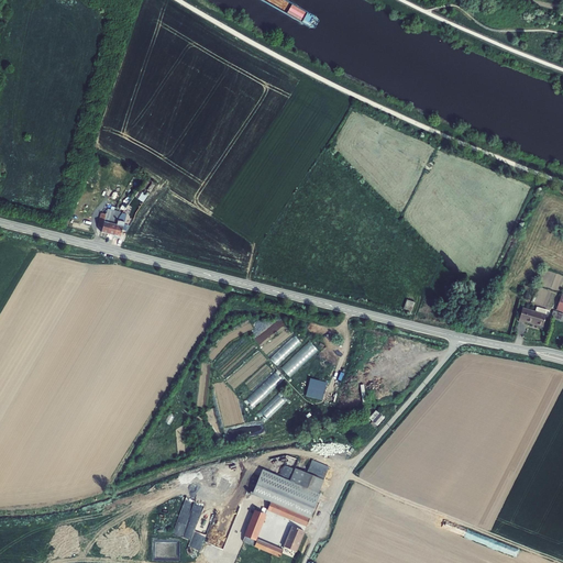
[(150,181),(146,179),(128,207),(131,209),(150,181)]
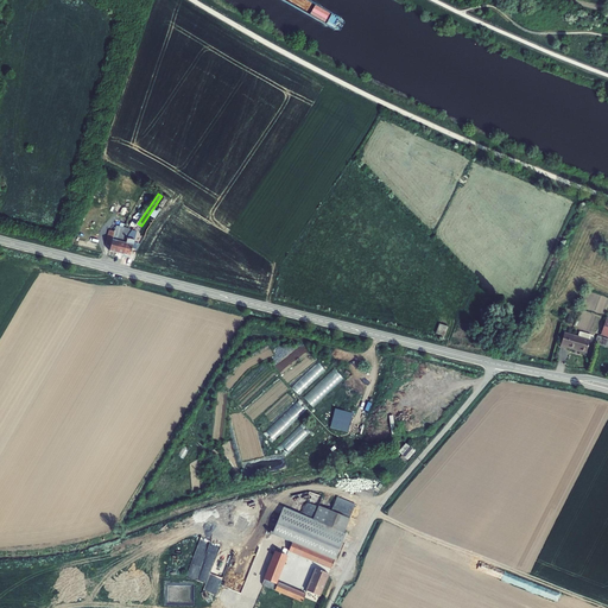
[(151,227),(166,201),(164,198),(159,206),(160,207),(147,225),(151,227)]
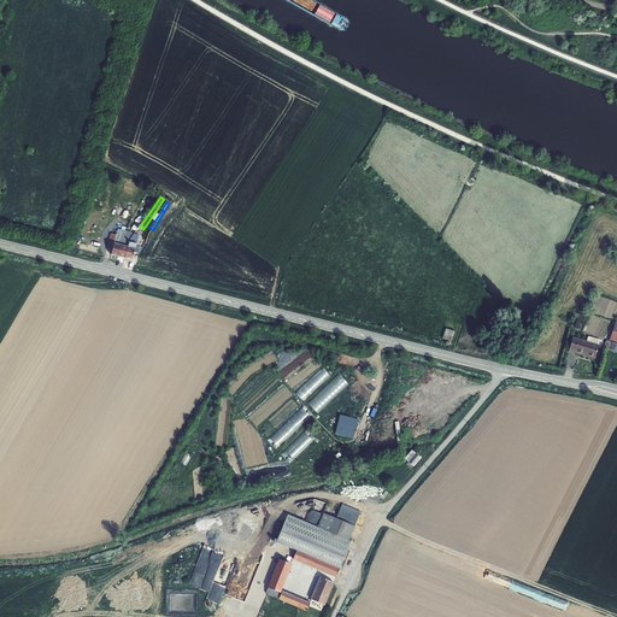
[(118,257),(125,231),(118,230),(116,236),(111,234),(107,250),(112,251),(111,256),(118,257)]
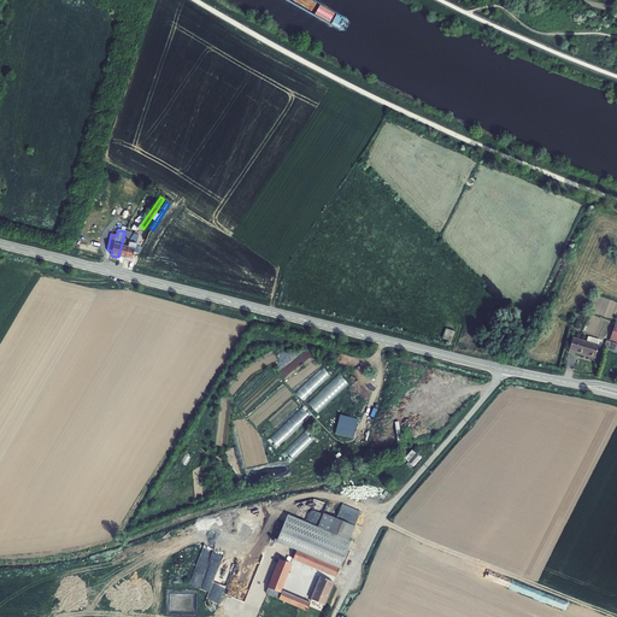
[(134,234),(125,231),(118,257),(125,259),(130,239),(134,234)]
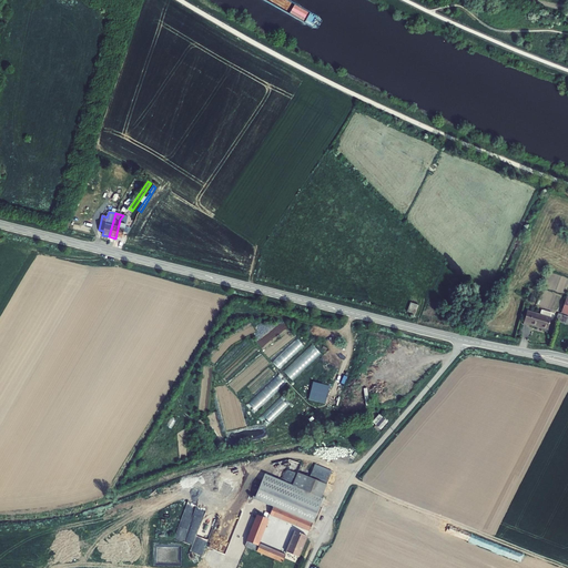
[(120,220),(115,239),(121,240),(128,216),(123,215),(120,220)]
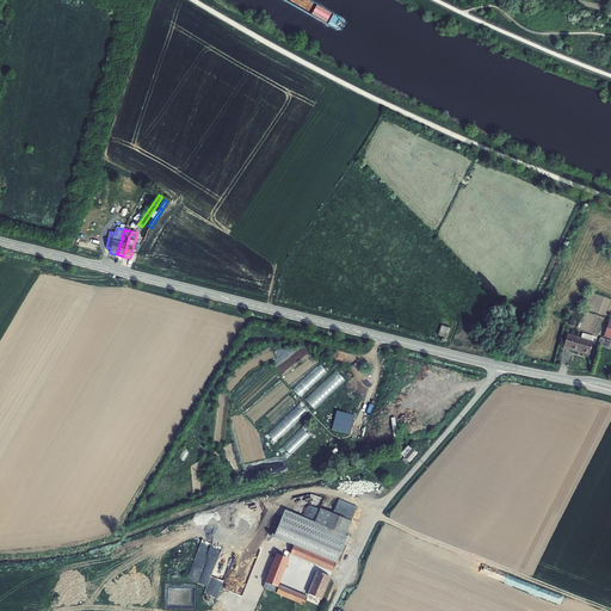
[(450,328),(440,326),(438,335),(446,339),(450,328)]
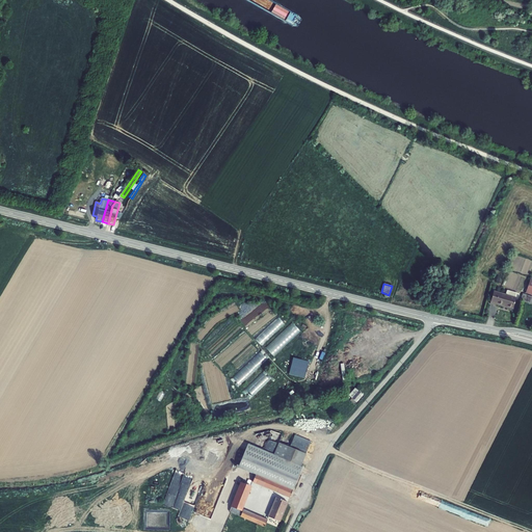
[(511,310),(514,299),(515,294),(505,292),(504,296),(491,293),(488,306),(495,308),(495,306),(511,310)]
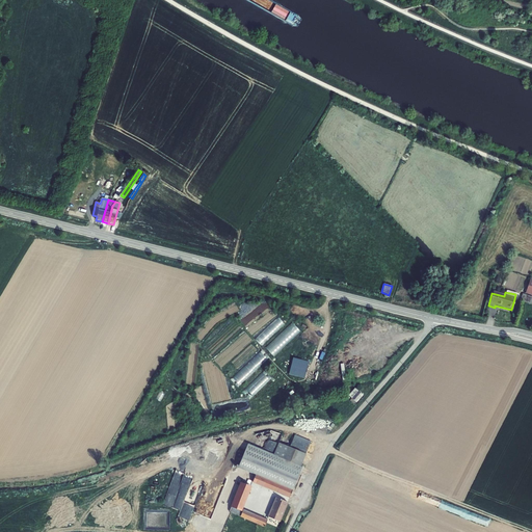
[(517,300),(516,301),(531,306),(531,298),(519,295),(517,300)]
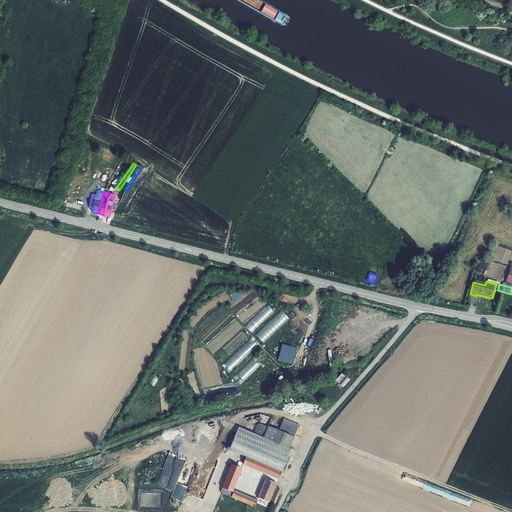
[(269,305),(246,326),(252,332),(275,312),(269,305)]
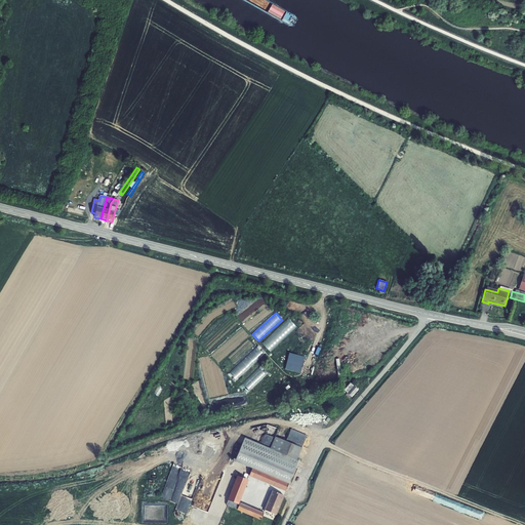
[(264,342),(271,351),(297,326),(289,318),(264,342)]
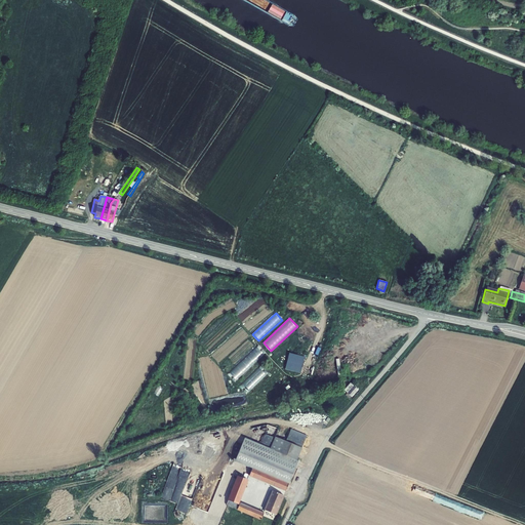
[(231,372),(238,379),(267,353),(259,346),(231,372)]
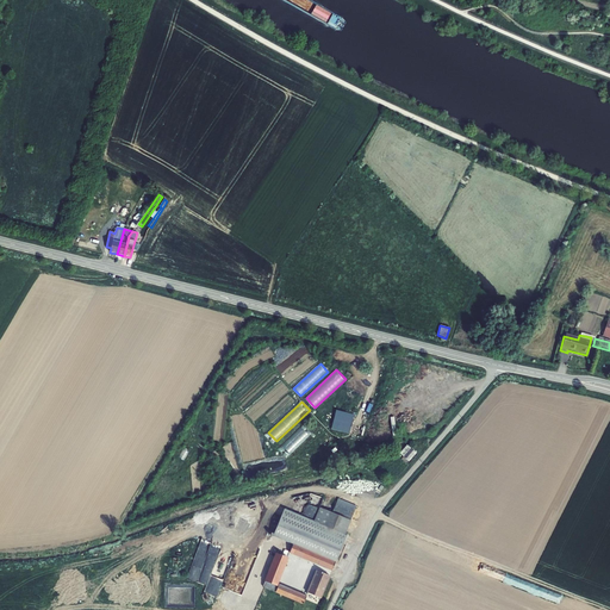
[(337,410),(331,429),(350,434),(355,415),(337,410)]
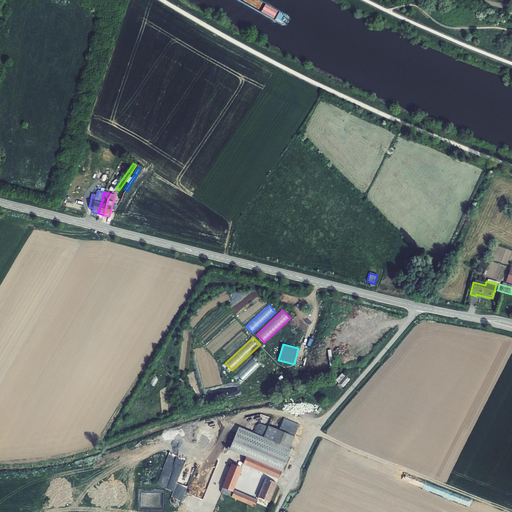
[(245,381),(262,363),(255,356),(238,375),(245,381)]
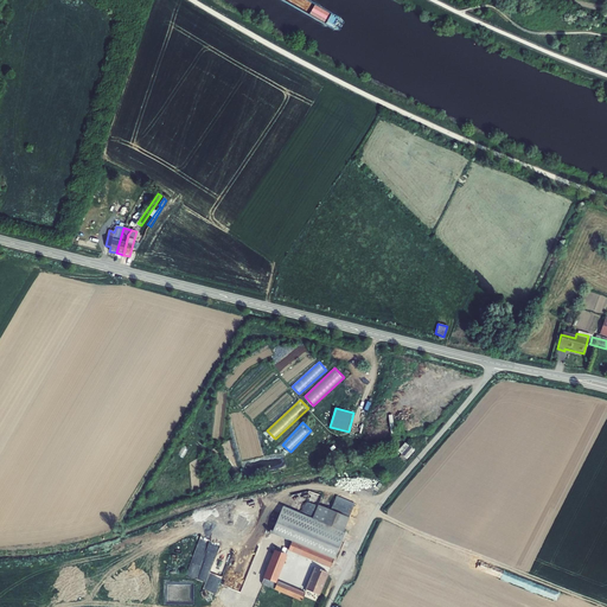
[(398,451),(402,453),(409,445),(407,443),(404,443),(398,451)]
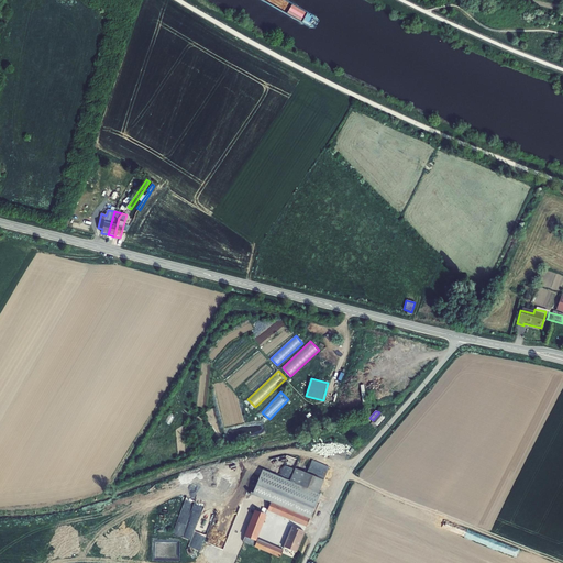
[(384,417),(379,412),(373,420),(378,424),(383,418),(384,417)]
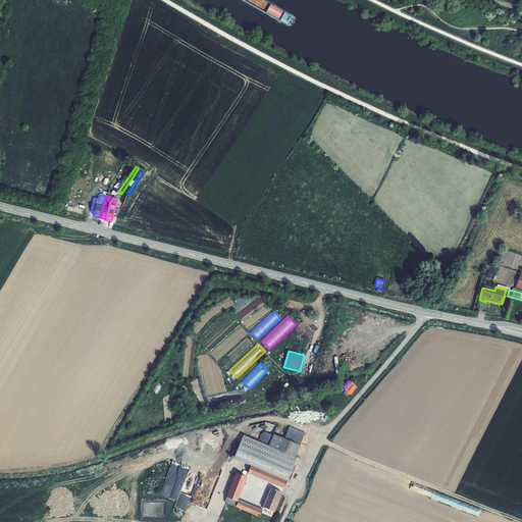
[(272,447),(298,459),(309,434),(294,427),(288,439),(277,434),(272,447)]
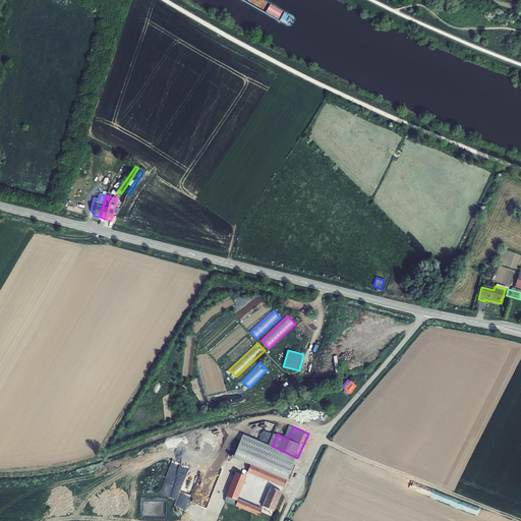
[(244,460),(288,481),(298,458),(297,458),(272,446),(246,433),(236,456),(244,460)]
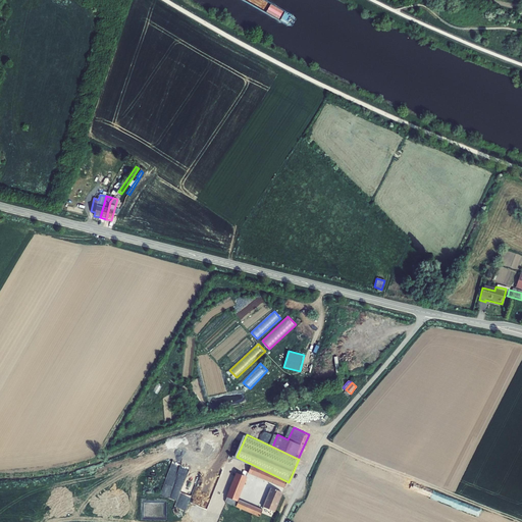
[(212,496),(224,502),(245,461),(227,463),(212,496)]
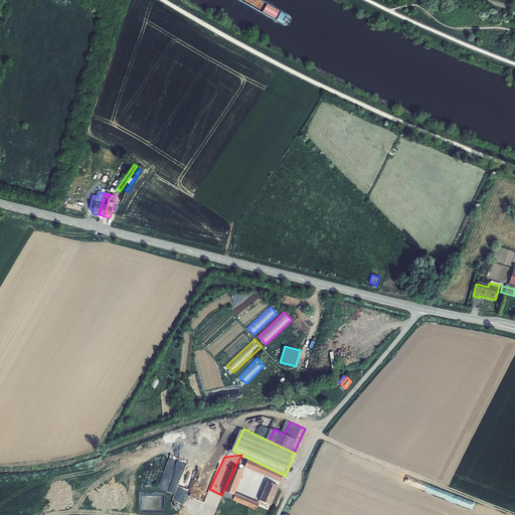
[(241,455),(221,495),(239,503),(254,511),(258,504),(233,493),(241,477),(244,479),(249,468),(282,483),(285,476),(241,455)]
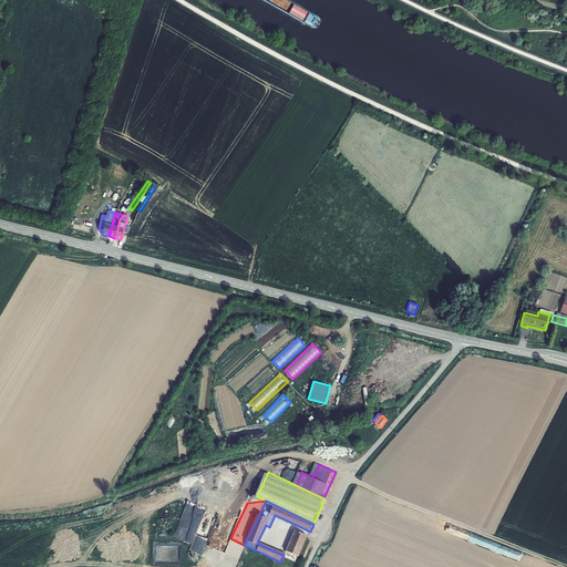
[(203,554),(207,542),(194,537),(195,533),(197,534),(204,513),(195,511),(192,521),(195,522),(193,531),(192,531),(189,536),(186,535),(184,542),(193,544),(191,550),(203,554)]
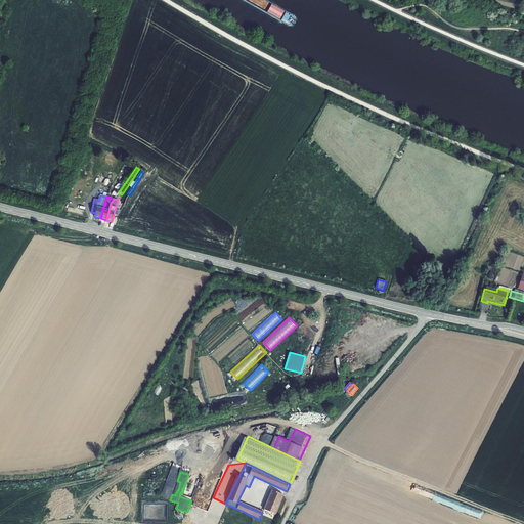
[(284,496),(272,491),(264,510),(275,515),(284,496)]
